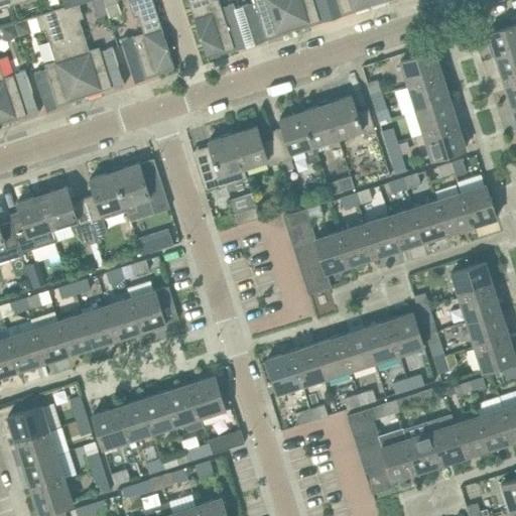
[(128,0),(134,15),(138,14),(143,31),(121,38),(128,61),(140,57),(146,76),(157,72),(158,74),(172,70),(171,68),(174,67),(152,0),(128,0)]
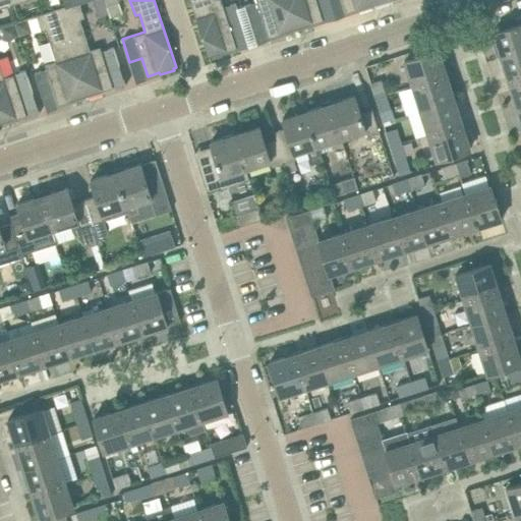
[(223,6),(221,0),(190,0),(209,56),(211,56),(212,58),(226,53),(225,51),(236,48),(231,30),(243,25),(235,2),(223,6)]
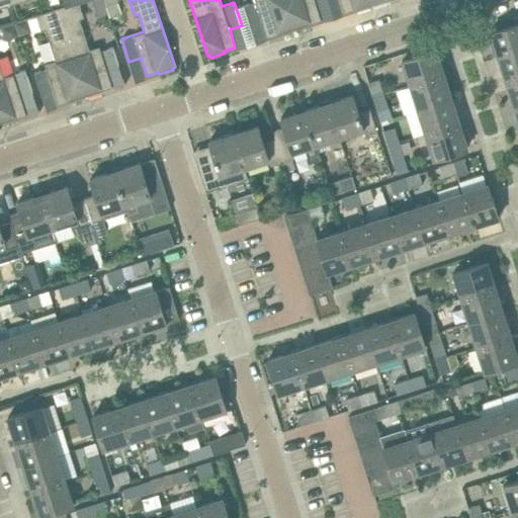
[(278,33),(279,35),(292,31),(292,28),(293,28),(284,0),(255,0),(255,1),(243,5),(249,23),(261,19),(267,37),(278,33)]
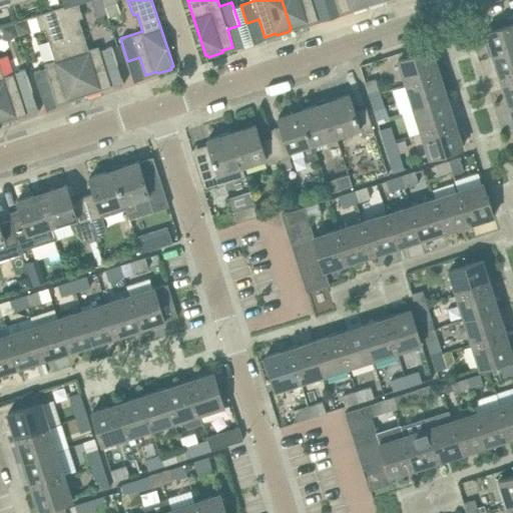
[(282,0),(291,28),(293,27),(294,29),(308,25),(307,23),(318,19),(312,2),(317,0),(282,0)]
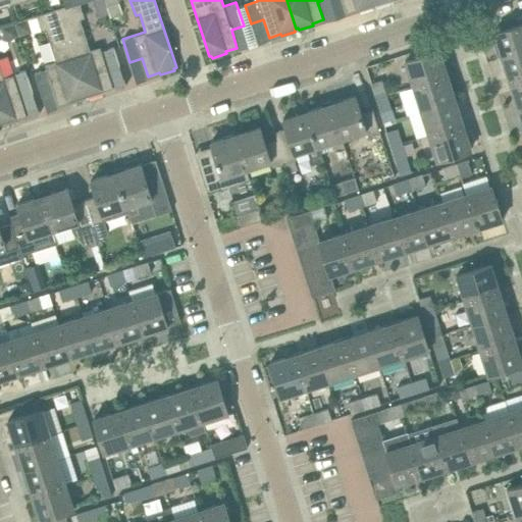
[(342,0),(347,12),(358,9),(358,11),(372,6),(372,4),(373,4),(372,0),(342,0)]
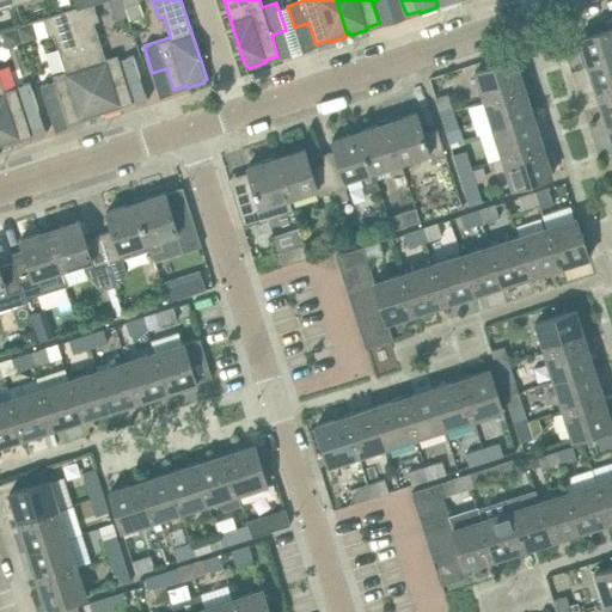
[(77,7),(77,6),(67,10),(101,112),(103,111),(104,115),(120,109),(120,106),(133,102),(126,81),(140,77),(134,55),(120,60),(117,54),(105,59),(93,22),(98,20),(93,2),(77,7)]
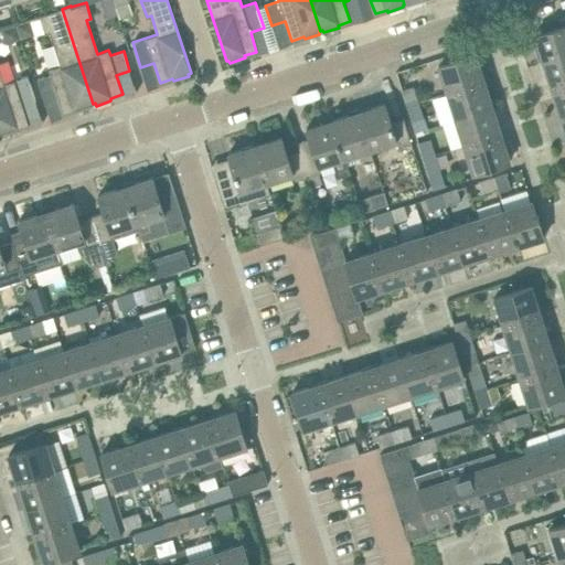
[(76,109),(77,112),(92,107),(92,105),(93,104),(62,9),(40,16),(45,33),(50,32),(61,65),(50,68),(51,74),(38,78),(44,98),(57,94),(64,114),(76,109)]
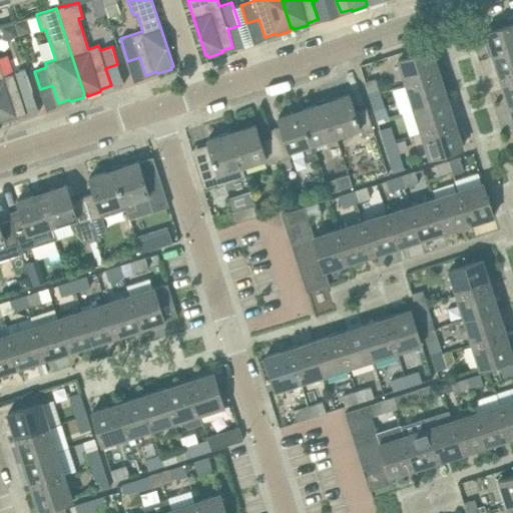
[(493,56),(512,49),(512,22),(485,31),(493,56)]
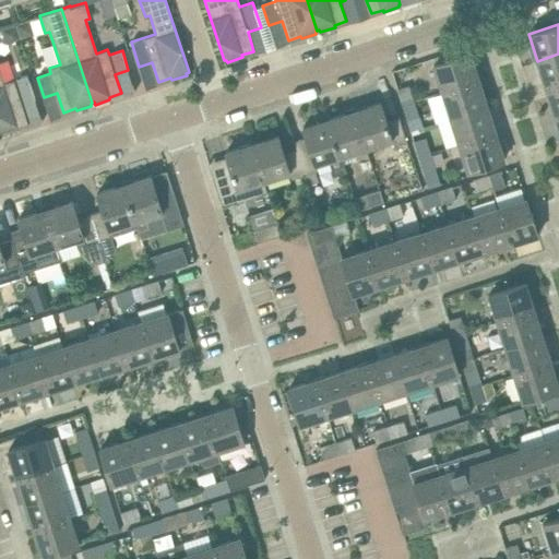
[(479,80),(471,52),(433,64),(442,92),(479,80)]
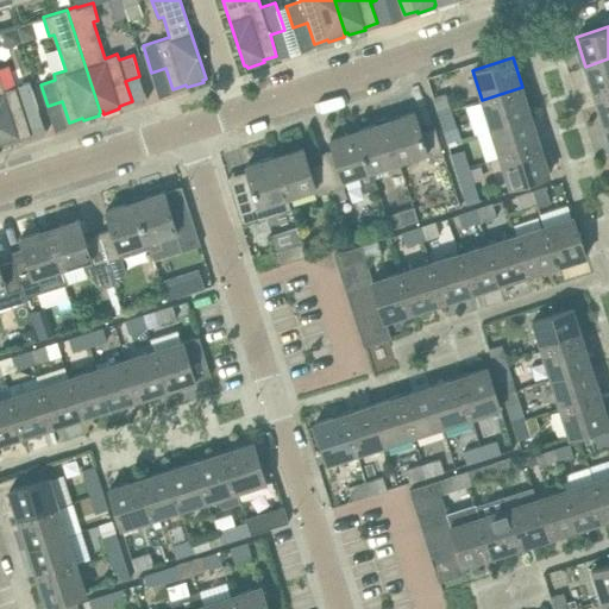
[(608,89),(608,58),(585,67),(595,95),(608,89)]
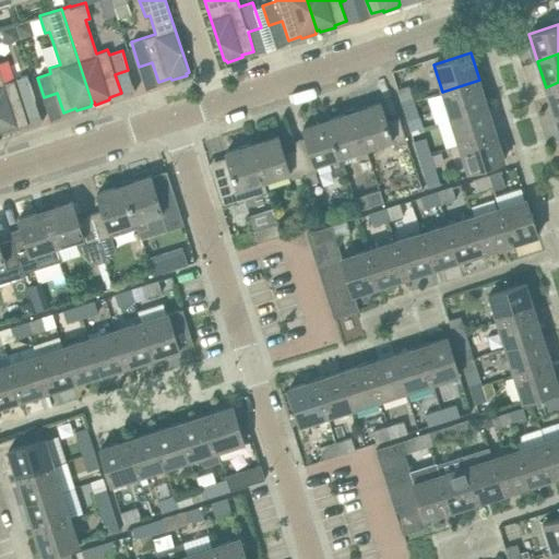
[(0,132),(1,132),(2,134),(16,129),(16,127),(28,123),(22,104),(35,99),(27,74),(3,83),(0,72),(0,132)]
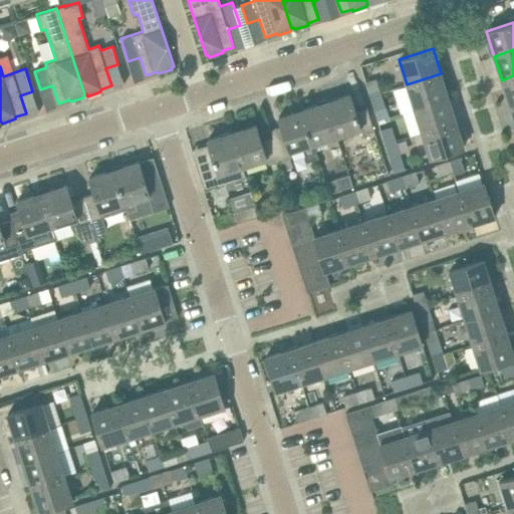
[(448,97),(441,73),(407,84),(415,108),(448,97)]
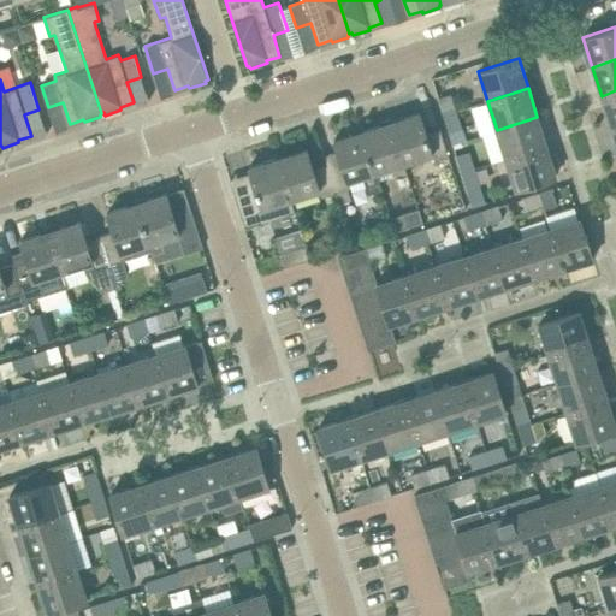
[(615,123),(615,90),(602,96),(610,125),(615,123)]
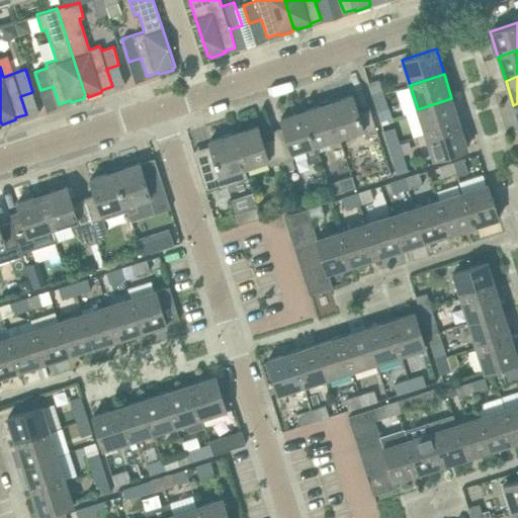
[(372,97),(383,93),(379,78),(368,81),(372,97)]
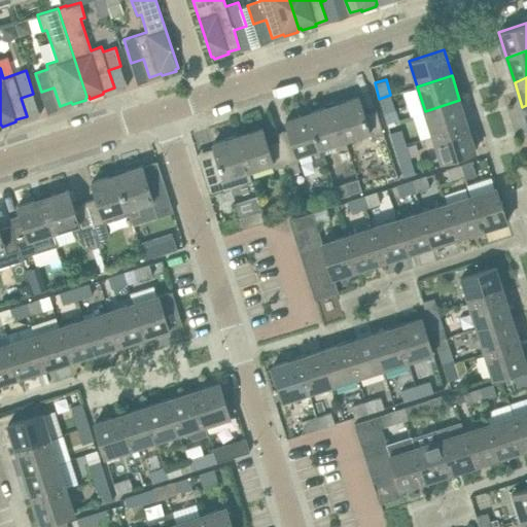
[(390,95),(379,99),(383,113),(395,109),(390,95)]
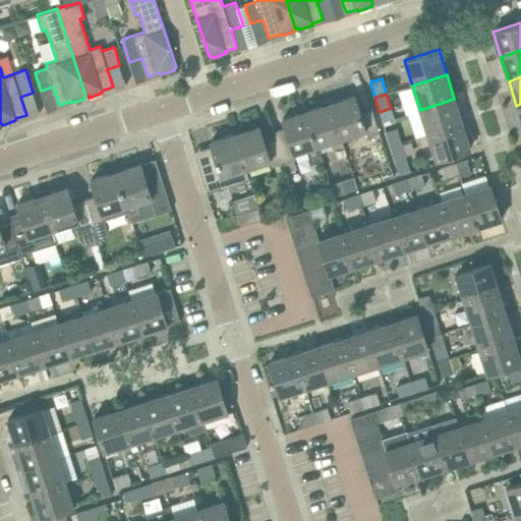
[(360,112),(354,96),(331,103),(341,138),(365,130),(367,136),(380,132),(371,109),(360,112)]
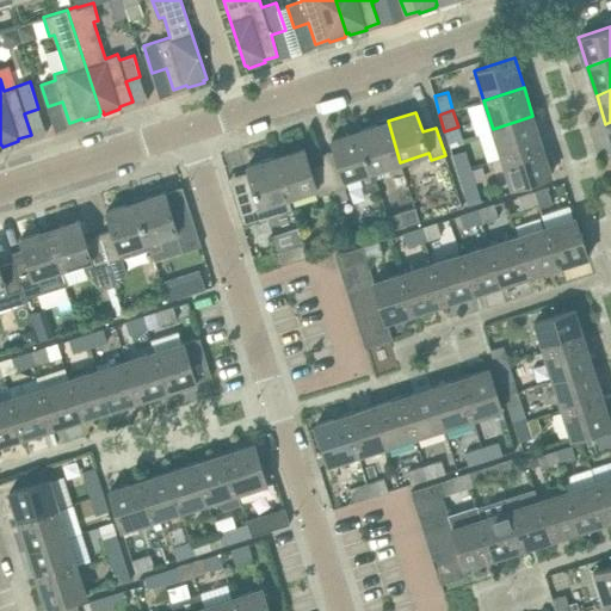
[(542,144),(532,116),(493,129),(501,158),(537,146),(542,144)]
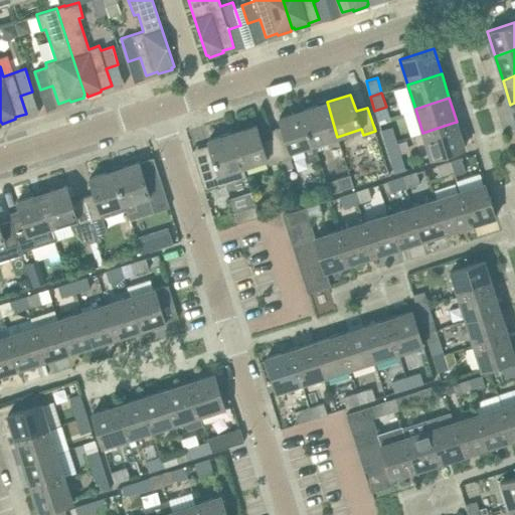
[(337,137),(327,102),(303,109),(314,144),(337,137)]
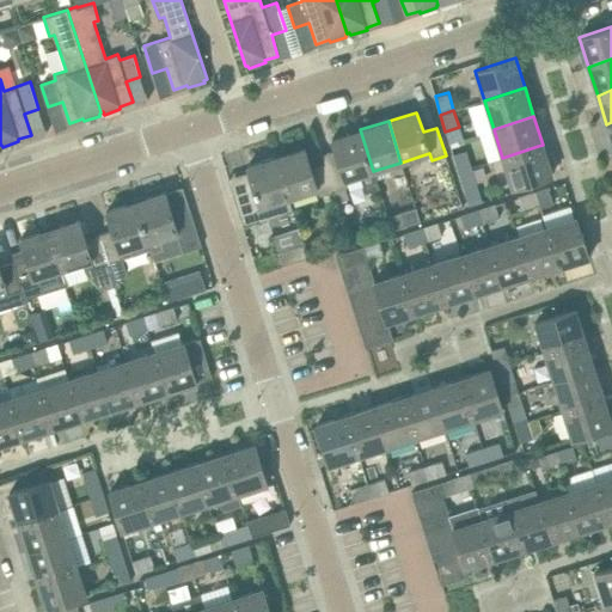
[(332,139),(334,144),(335,150),(322,153),(325,164),(334,191),(344,188),(348,187),(346,179),(359,176),(363,193),(378,188),(372,171),(373,171),(360,129),(332,139)]
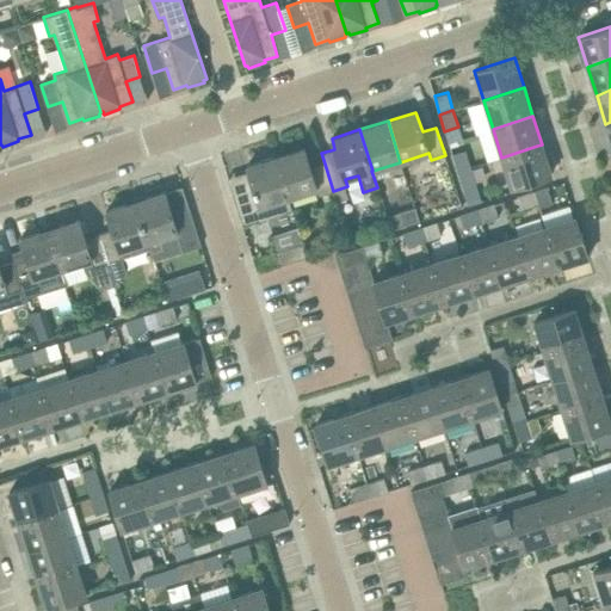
[(542,144),(537,146),(501,158),(511,186),(551,174),(542,144)]
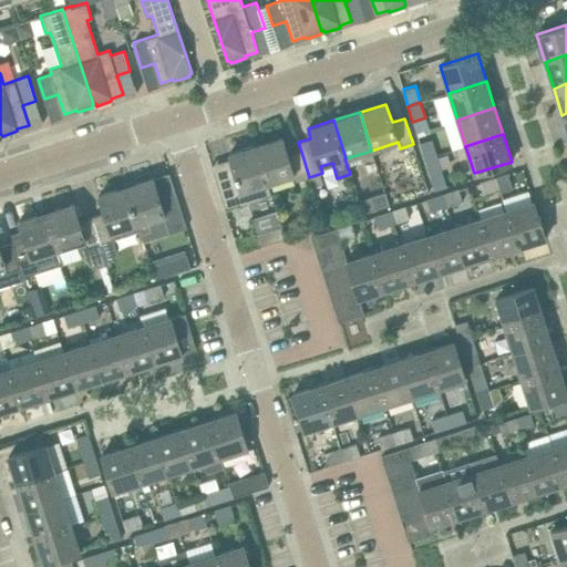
[(288,155),(282,136),(256,145),(268,183),(294,175),(296,182),(309,177),(301,152),(288,155)]
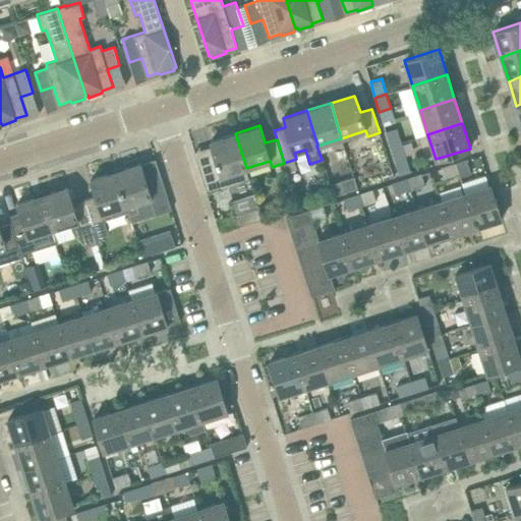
[(390,147),(401,142),(397,128),(385,131),(390,147)]
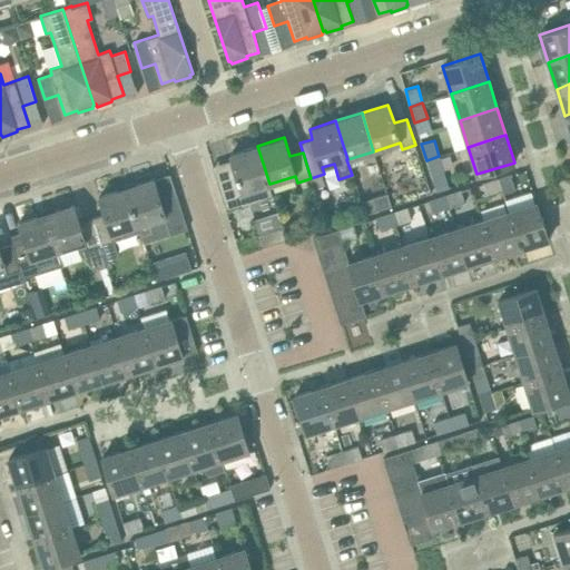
[(231,155),(232,159),(236,172),(216,178),(227,209),(273,195),(269,184),(257,146),(231,155)]
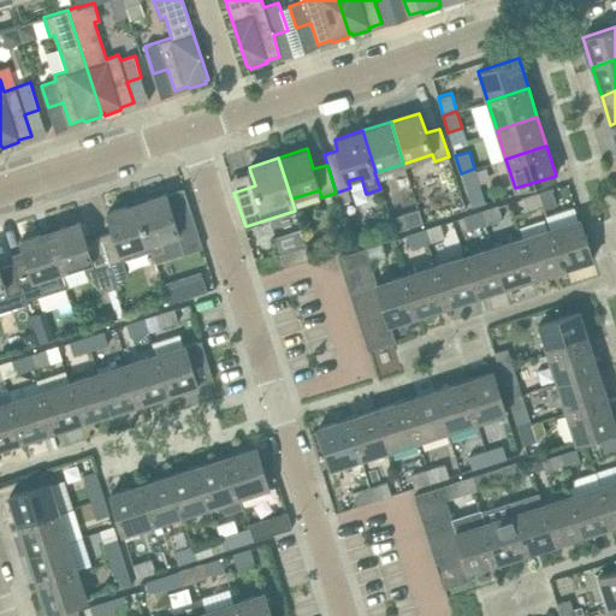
[(474,169),(461,173),(466,190),(479,187),(474,169)]
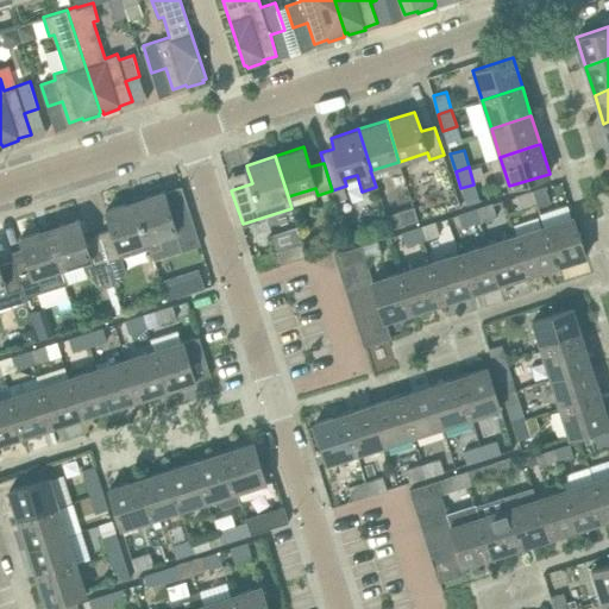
[(534,188),(538,203),(539,206),(550,202),(545,184),(534,188)]
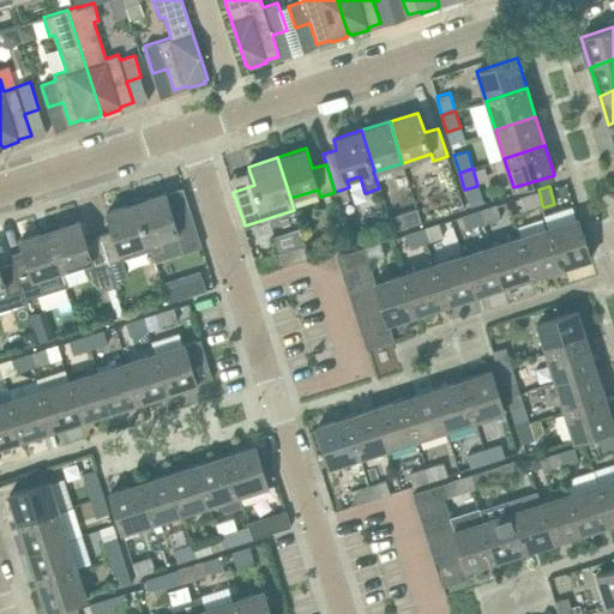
[(345,188),(335,192),(338,203),(349,199),(345,188)]
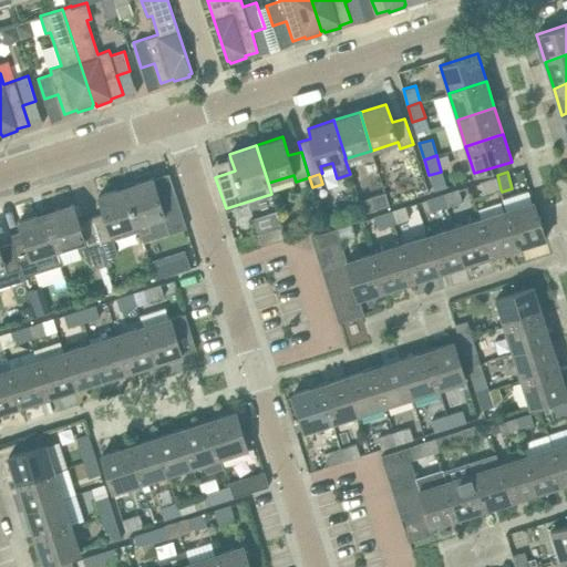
[(484,195),(501,189),(497,175),(480,181),(484,195)]
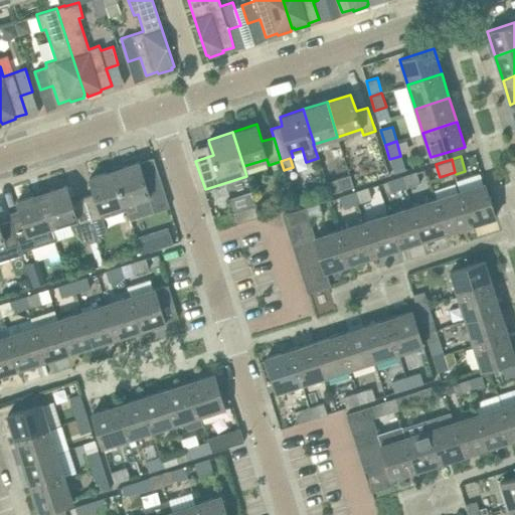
[(145,180),(139,161),(114,169),(125,203),(127,212),(138,209),(135,200),(149,196),(154,211),(169,206),(160,176),(145,180)]
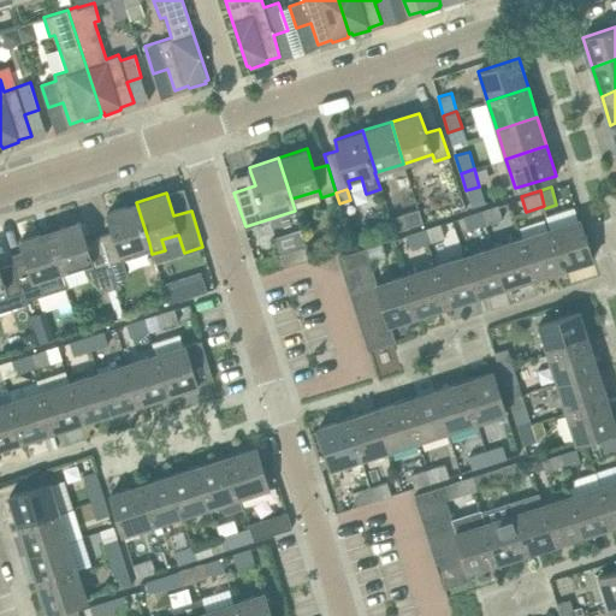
[(136,202),(107,212),(113,231),(100,236),(108,264),(123,259),(120,253),(149,243),(136,202)]
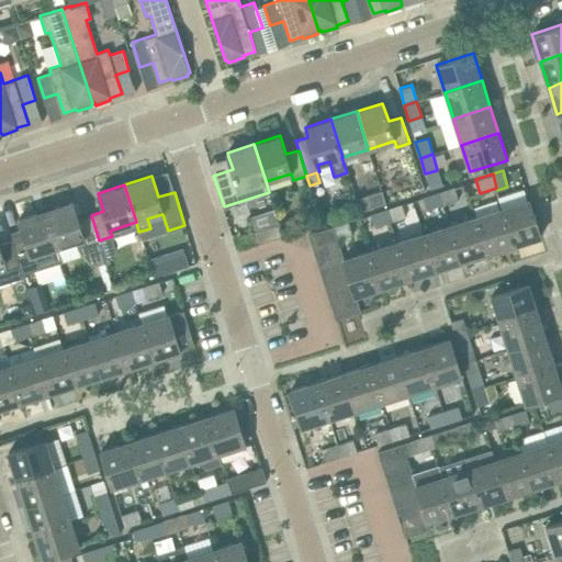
[(442,204),(457,199),(453,187),(439,191),(442,204)]
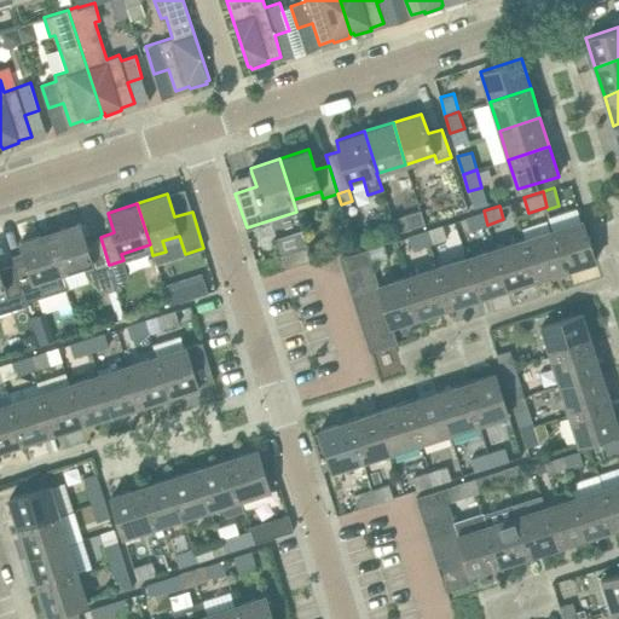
[(395,231),(423,224),(420,209),(392,219),(395,231)]
